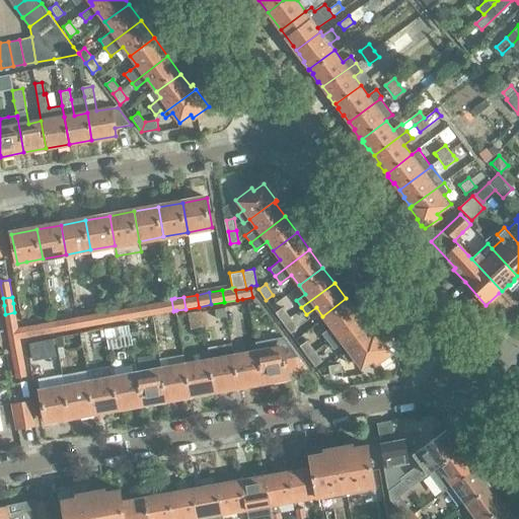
[(346,298),(322,316),(324,319),(330,327),(322,332),(322,334),(327,341),(360,317),(346,298)]
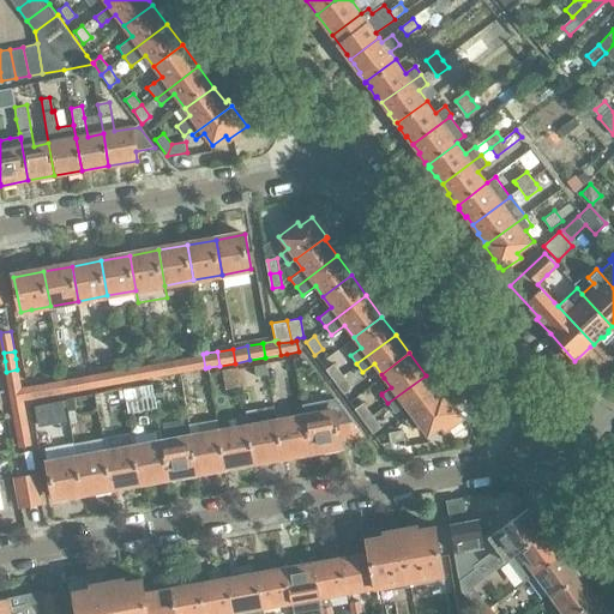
[(203,354),(187,356),(190,371),(205,368),(203,354)]
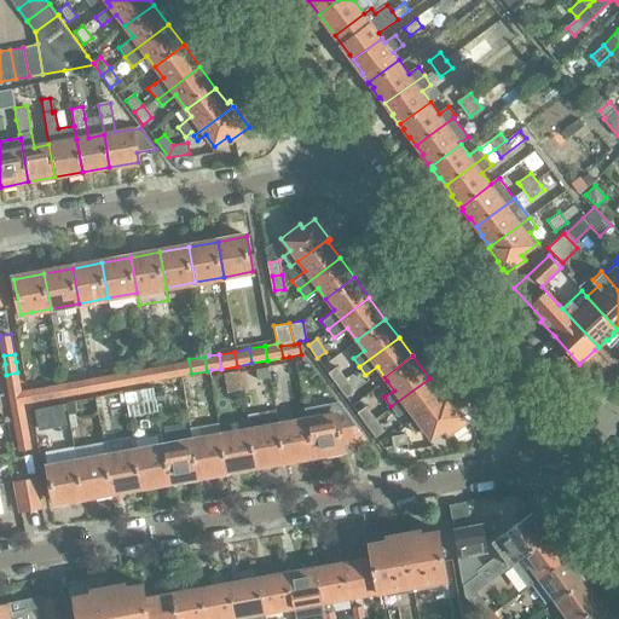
[(189,359),(174,363),(177,376),(191,374),(189,359)]
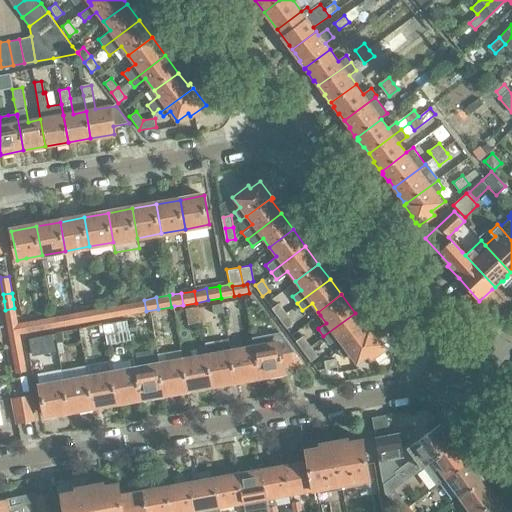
[(144,300),(131,302),(134,314),(140,313),(146,311),(144,300)]
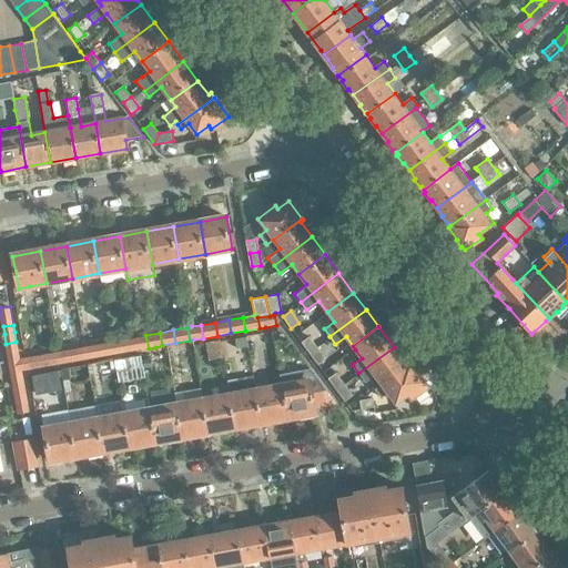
[(139,336),(132,337),(134,351),(140,350),(149,348),(145,335),(139,336)]
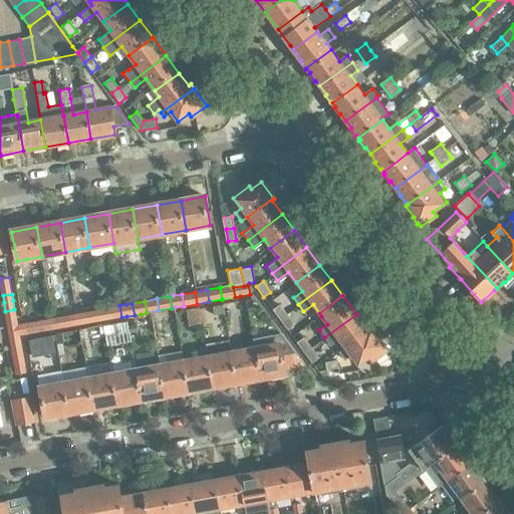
[(280,304),(272,309),(280,319),(287,314),(280,304)]
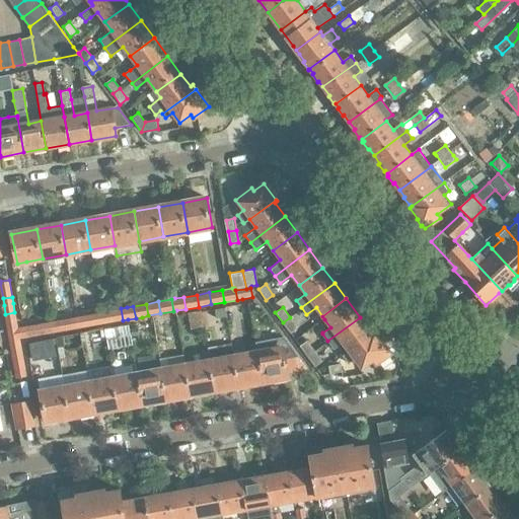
[(121,308),(107,310),(110,322),(123,320),(121,308)]
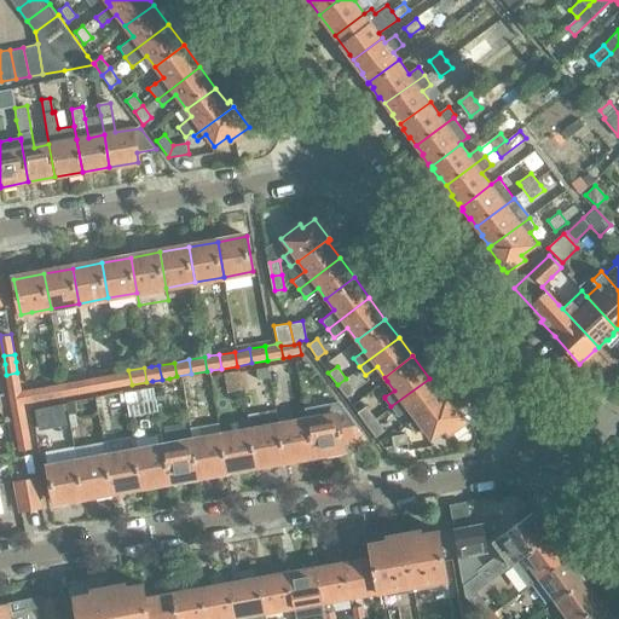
[(128,370),(114,374),(116,387),(132,385),(128,370)]
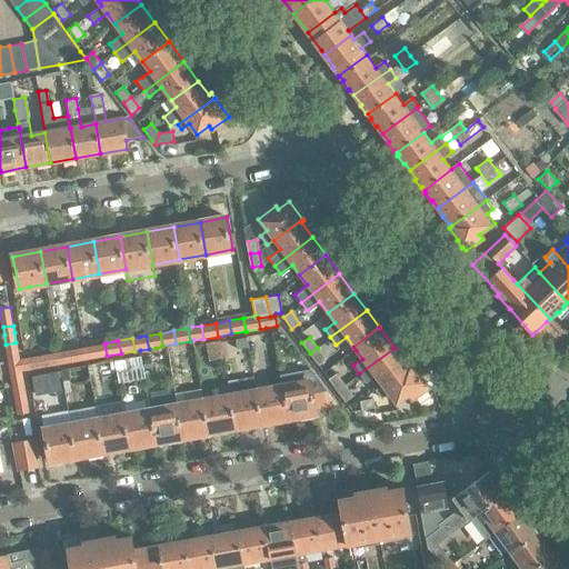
[(16,342),(6,345),(9,361),(9,362),(19,360),(19,358),(16,342)]
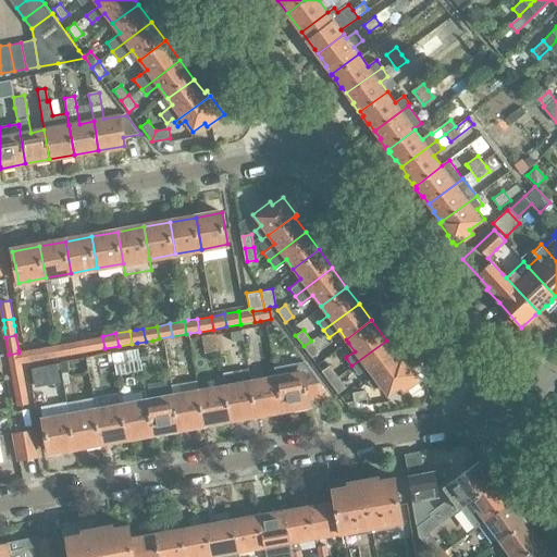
[(102,336),(88,338),(91,351),(104,348),(102,336)]
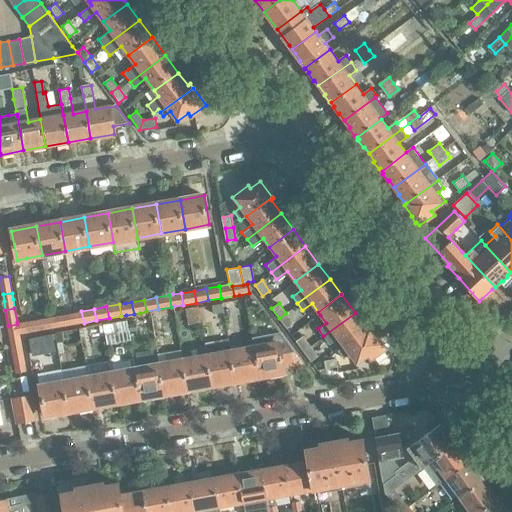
[(81,311),(69,313),(71,325),(84,323),(81,311)]
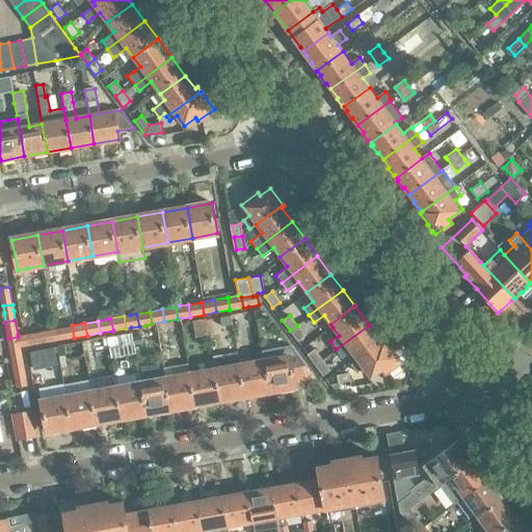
[(72,325),(58,327),(61,340),(74,338),(72,325)]
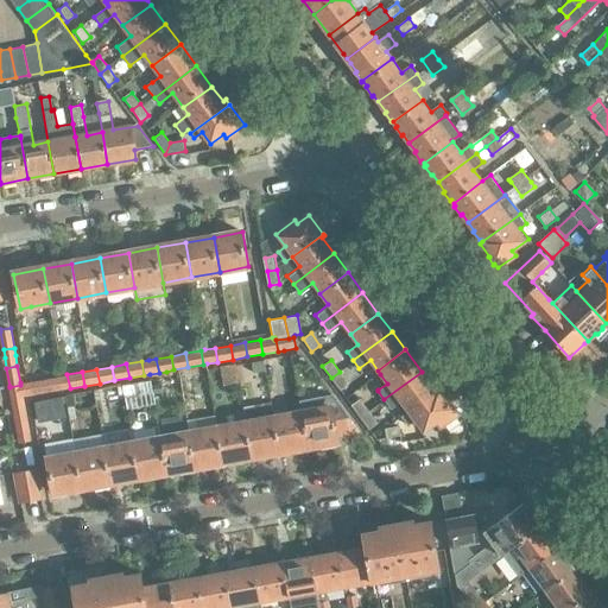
[(340,372),(331,378),(341,390),(349,384),(340,372)]
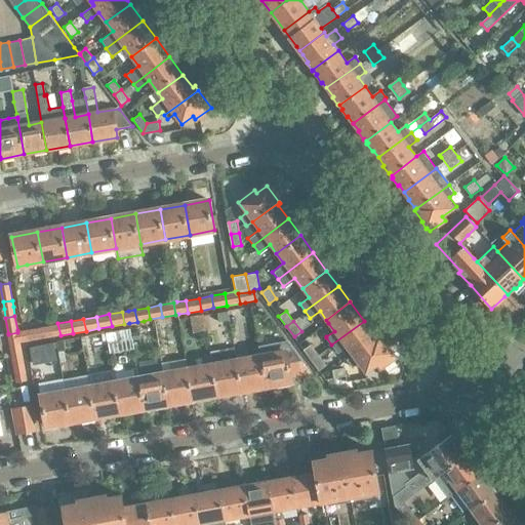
[(364,321),(331,345),(338,354),(347,348),(353,356),(376,337),(364,321)]
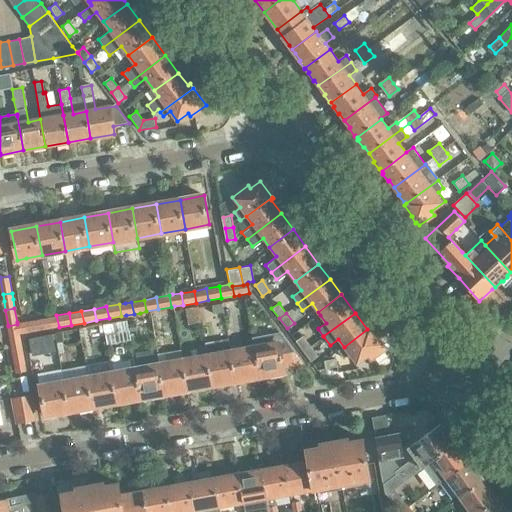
[(56,315),(44,318),(46,329),(59,327),(56,315)]
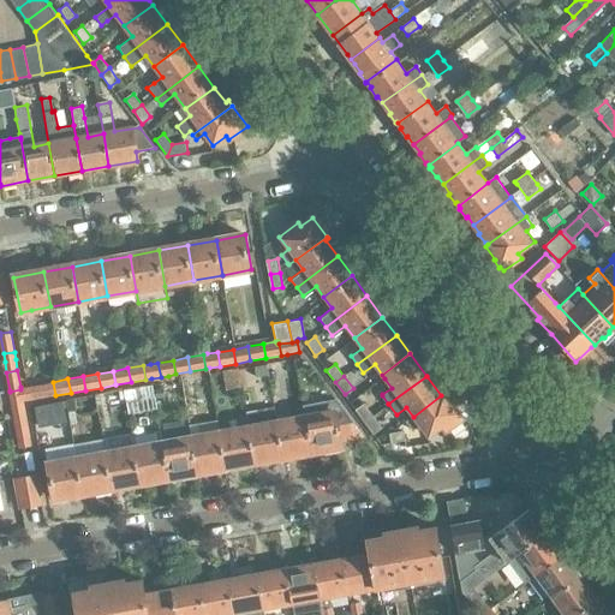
[(53,382),(37,384),(41,399),(55,395),(53,382)]
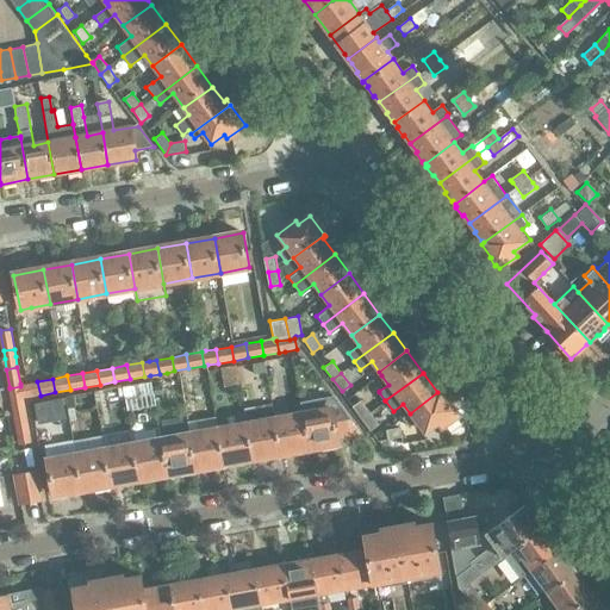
[(37,381),(20,384),(20,386),(23,398),(41,396),(37,381)]
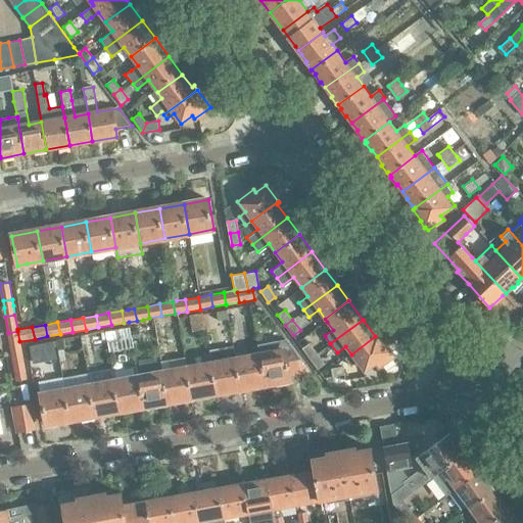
[(17,331),(8,333),(11,348),(20,347),(19,341),(17,331)]
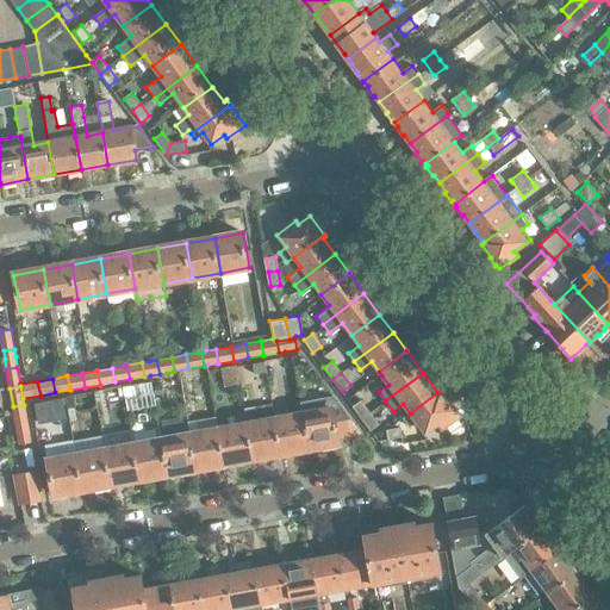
[(410,414),(403,418),(408,425),(415,421),(424,433),(439,423),(441,427),(459,414),(441,391),(439,393),(437,392),(410,414)]
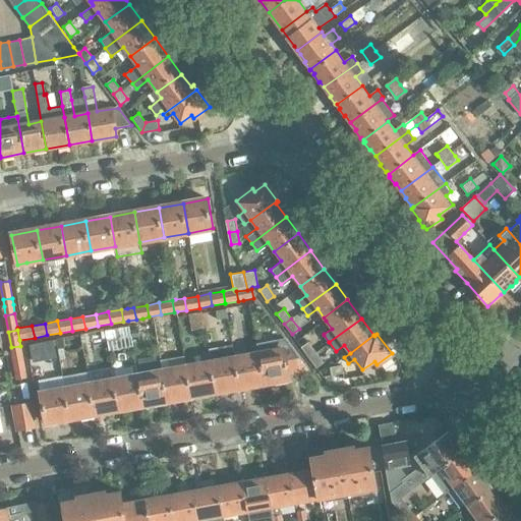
[(284,339),(257,343),(258,353),(265,384),(289,380),(288,370),(304,367),(289,345),(284,339)]
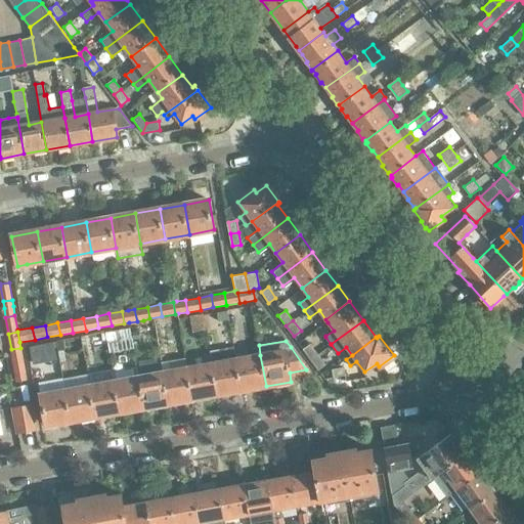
[(309,344),(302,350),(303,351),(310,361),(317,355),(309,344)]
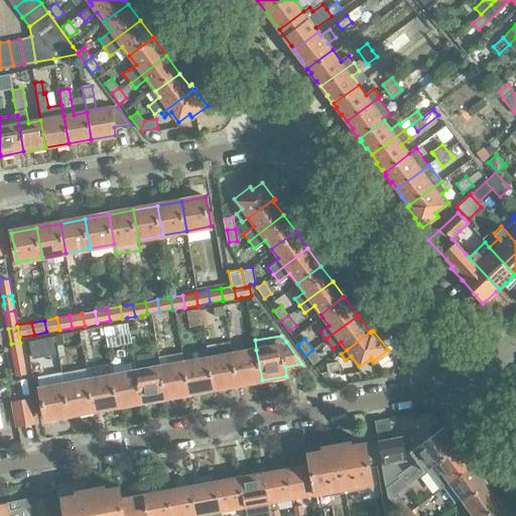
[(40,340),(27,342),(31,360),(33,359),(43,357),(40,340)]
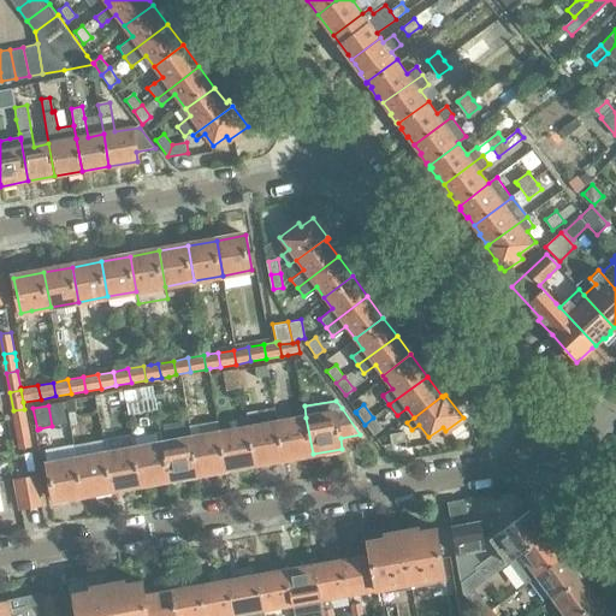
[(24,409),(13,410),(17,430),(28,428),(24,409)]
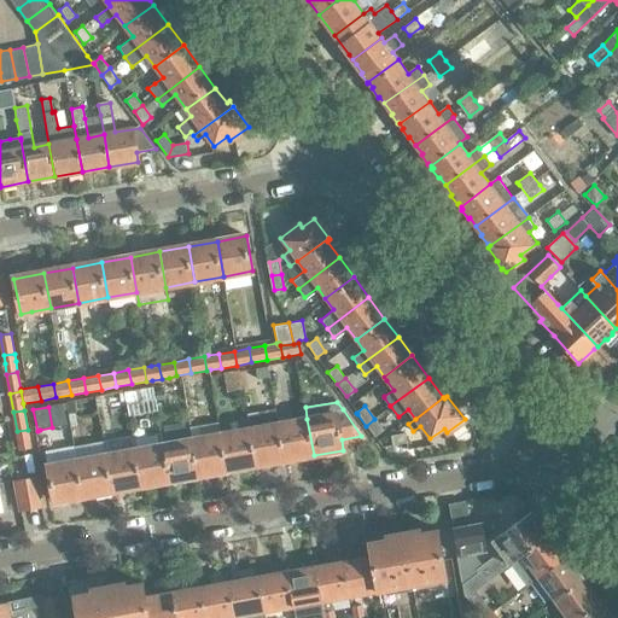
[(307,419),(278,425),(285,461),(286,460),(289,460),(314,455),(307,419)]
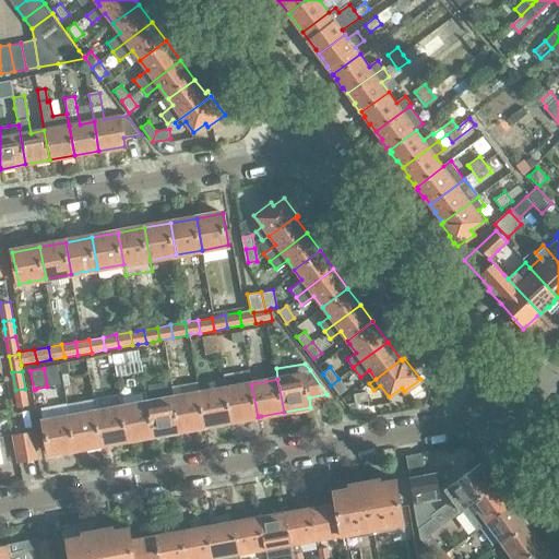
[(339,379),(331,385),(340,395),(347,389),(339,379)]
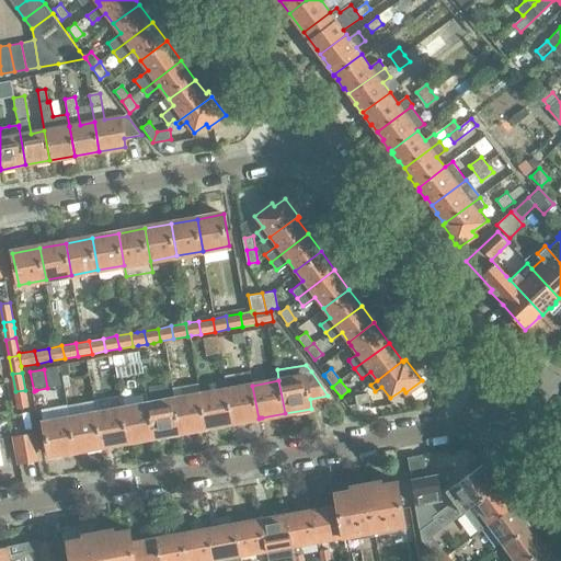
[(228,390),(227,390),(232,423),(259,419),(252,386),(228,390)]
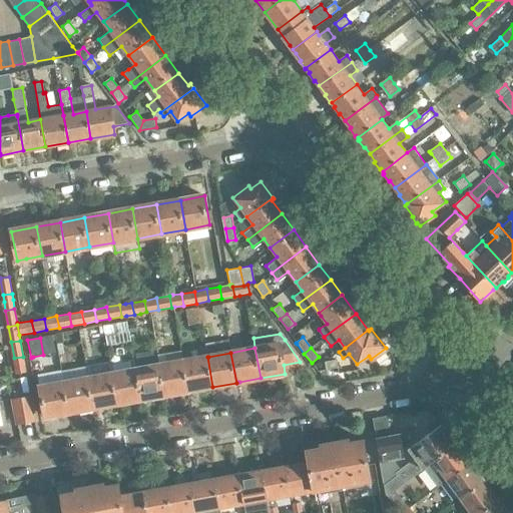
[(23,357),(14,358),(17,374),(26,373),(23,357)]
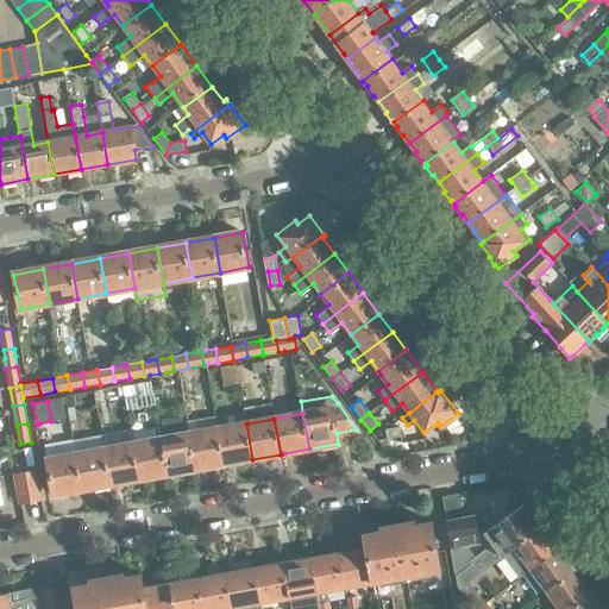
[(246,424),(218,428),(225,464),(252,459),(246,424)]
